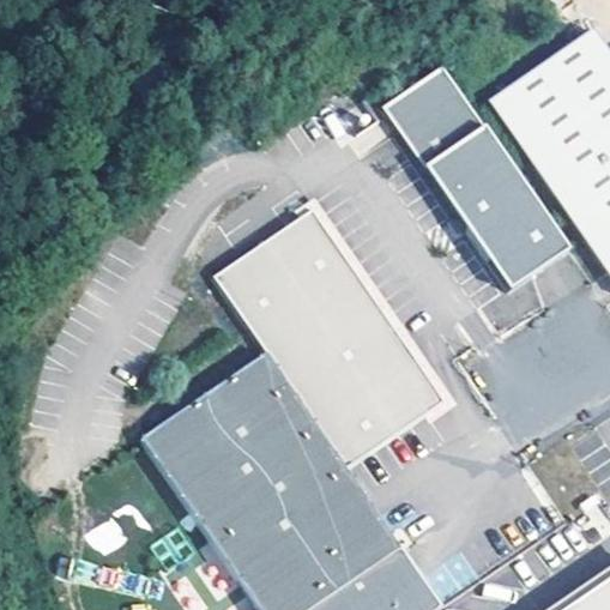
[(609,47),(597,29),(493,100),(609,269),(609,47)]
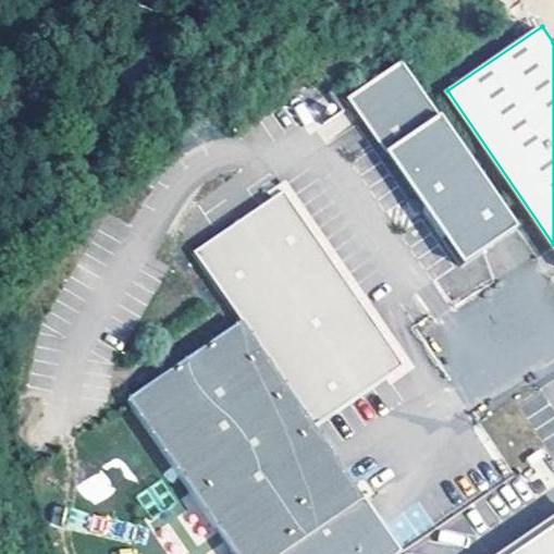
[(519,225),(405,58),(351,95),(465,262),(491,245),(519,225)]
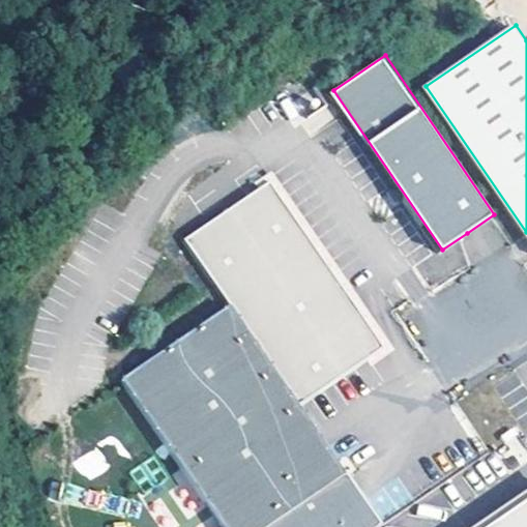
[(254,180),(258,186),(268,179),(371,330),(366,357),(371,364),(392,349),(270,169),(254,180)]
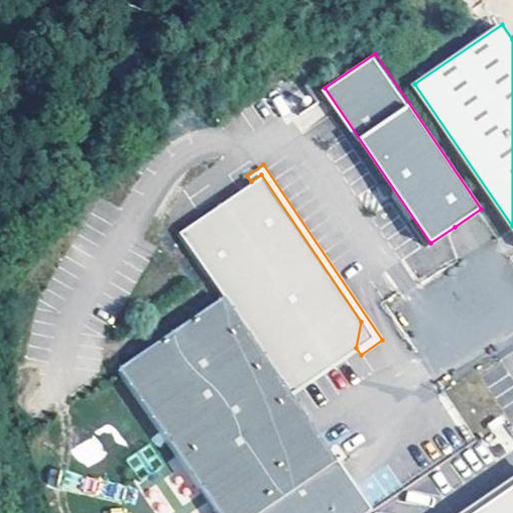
[(286,389),(289,393),(356,348),(361,322),(261,174),(251,181),(178,231),(223,295),(286,389)]
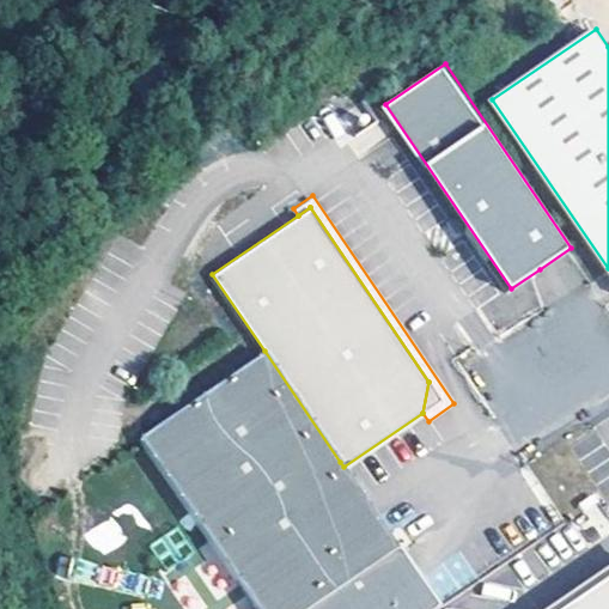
[(343,467),(340,462),(265,351),(142,434),(256,607),(257,608),(312,608),(399,549),(366,503),(343,467)]
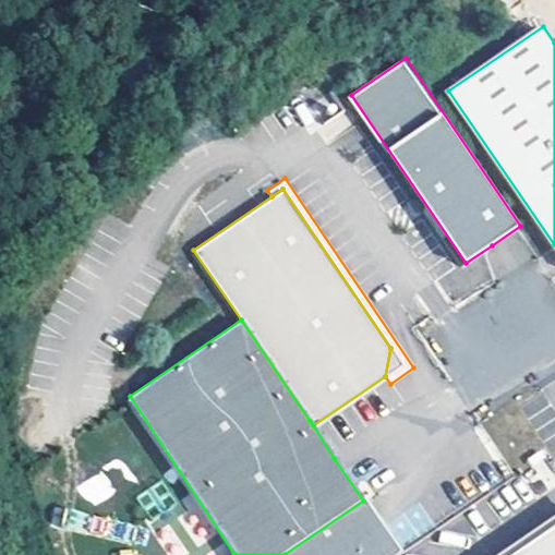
[(363,501),(285,554),(399,554),(401,554),(376,518),(363,501)]
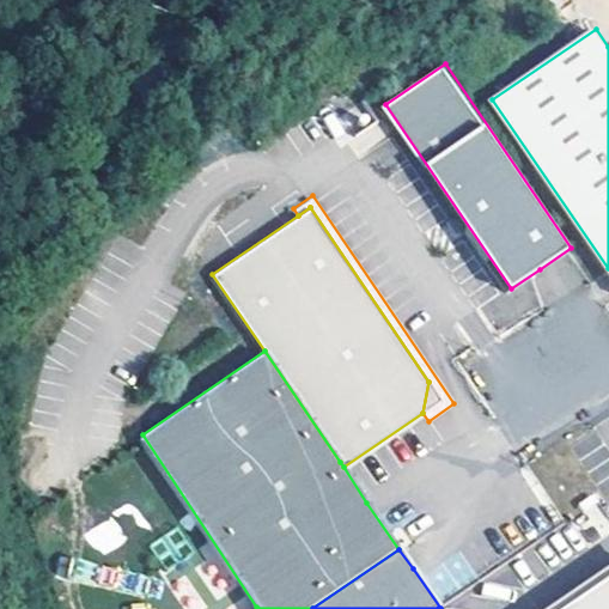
[(608,579),(565,608),(608,608),(608,579)]
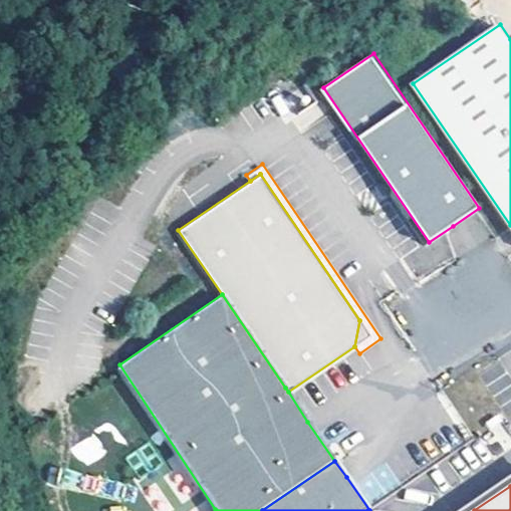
All buildings are outlined.
